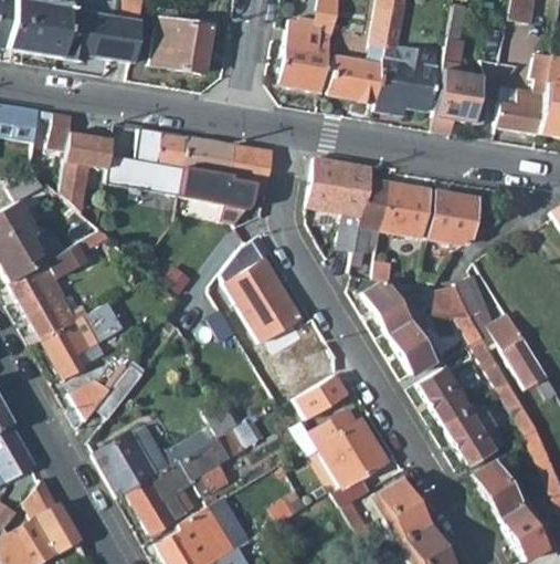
[(0,0),(0,47),(6,48),(14,0),(0,0)]
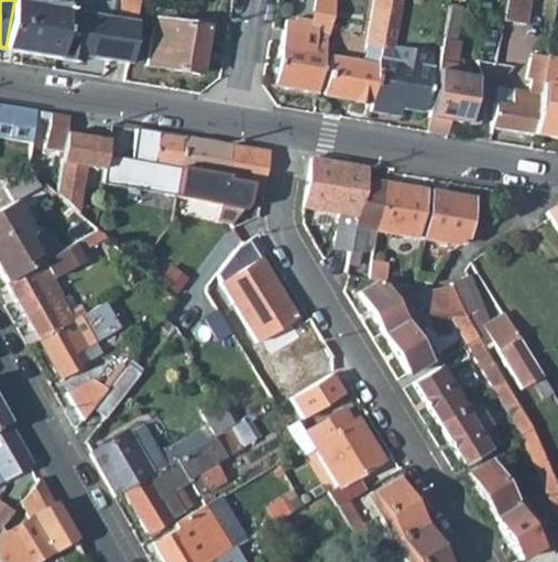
[(14,0),(6,47),(59,57),(68,0),(61,0),(59,8),(20,1),(14,0)]
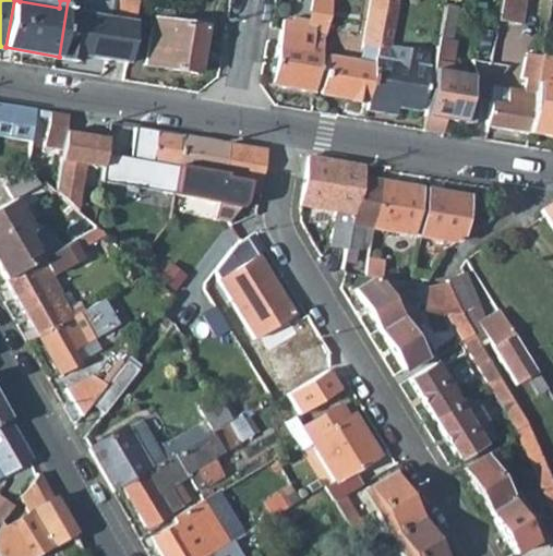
[(105,16),(81,13),(82,0),(68,0),(59,57),(82,60),(82,55),(130,62),(140,1),(128,0),(124,21),(105,16)]
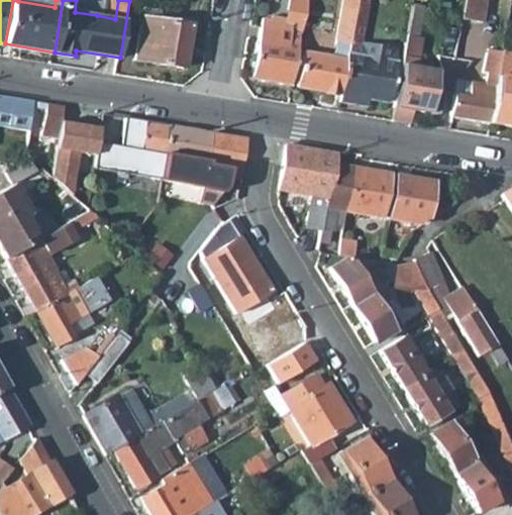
[(99,3),(97,0),(76,0),(75,12),(97,15),(99,3)]
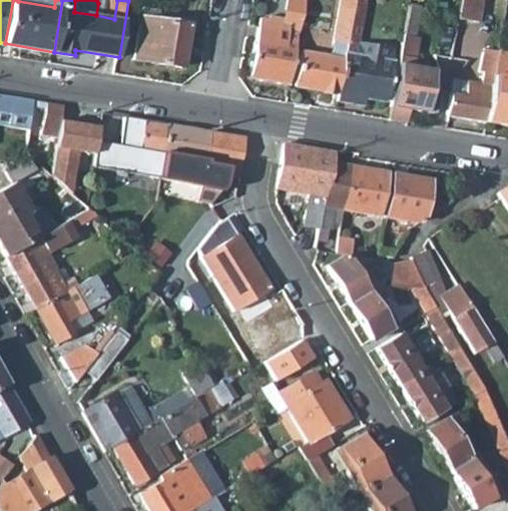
[(263,25),(254,77),(292,83),(295,69),(306,0),(291,0),(289,18),(288,23),(284,29),(263,25)]
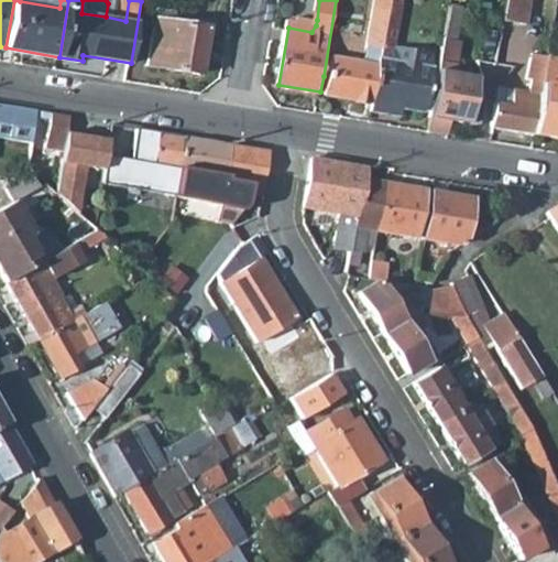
[(376,0),(375,7),(391,10),(393,1),(393,0),(376,0)]
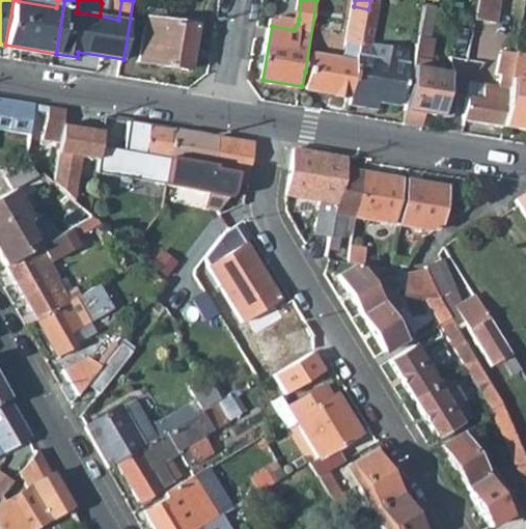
[(479,0),(476,19),(498,23),(501,0),(479,0)]
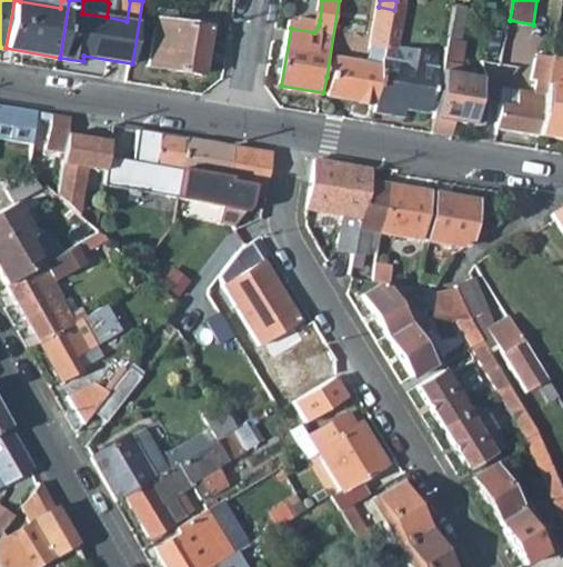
[(432,110),(439,68),(398,60),(406,3),(396,1),(394,10),(391,30),(383,77),(379,102),(378,110),(400,115),(401,107),(430,112),(432,110)]
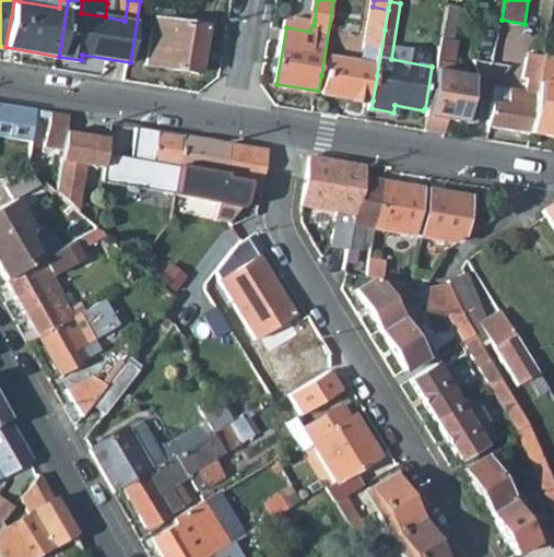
[(439,61),(454,64),(458,43),(454,42),(459,7),(449,6),(446,24),(439,61)]
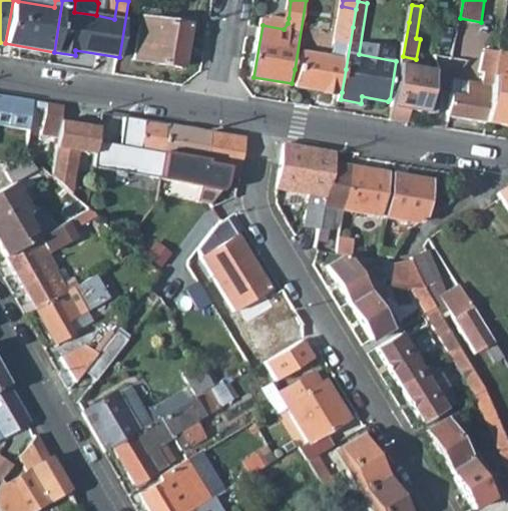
[(161,19),(163,9),(146,6),(145,16),(161,19)]
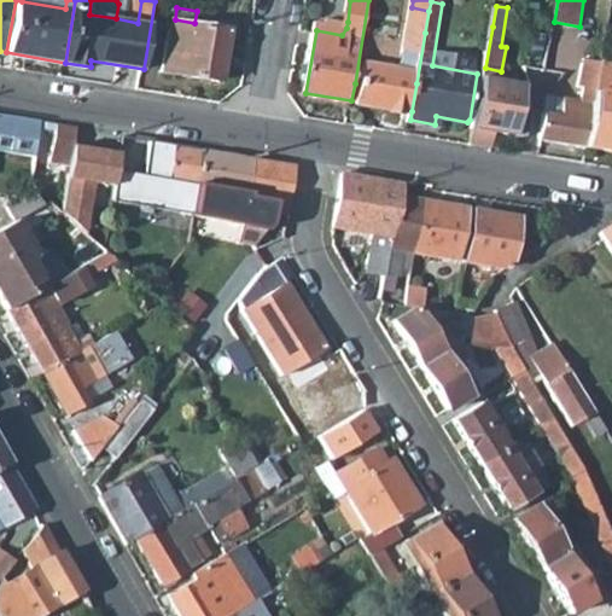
[(412,7),(402,67),(367,60),(360,103),(392,109),(407,111),(407,110),(412,111),(417,83),(425,33),(429,11),(412,7)]
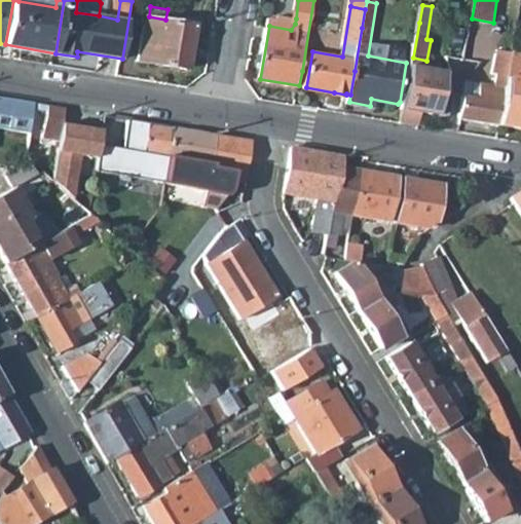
[(270,17),(269,26),(291,30),(295,24),(296,19),(278,15),(278,20),(270,17)]
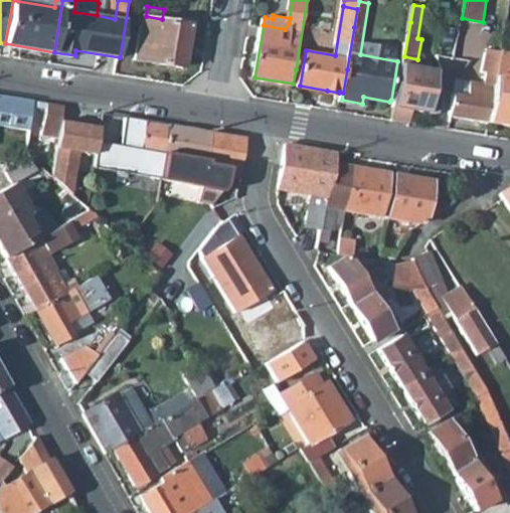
[(146,16),(139,58),(185,66),(191,24),(162,19),(146,16)]
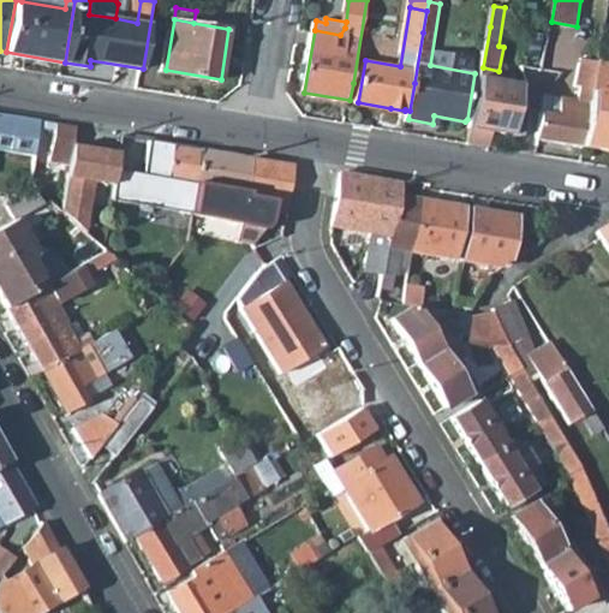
[(544,112),(541,138),(586,147),(592,111),(601,61),(583,59),(579,85),(583,87),(580,101),(563,99),(560,114),(544,112)]
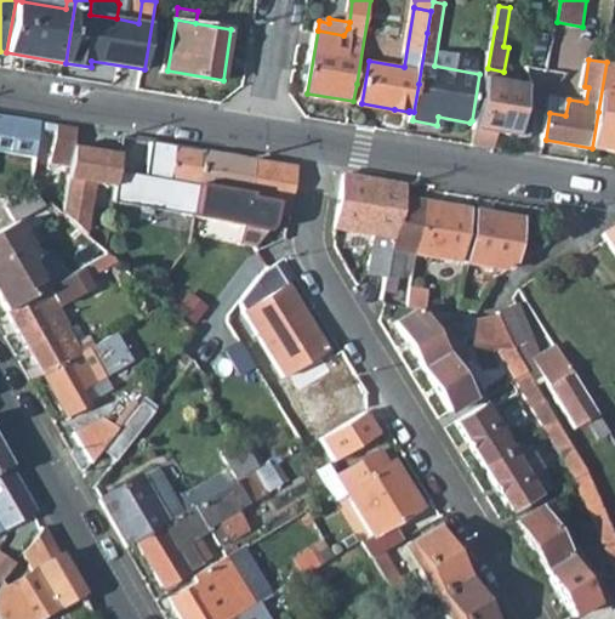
[(598,112),(592,148),(614,151),(614,101),(611,101),(614,86),(614,63),(607,62),(598,112)]
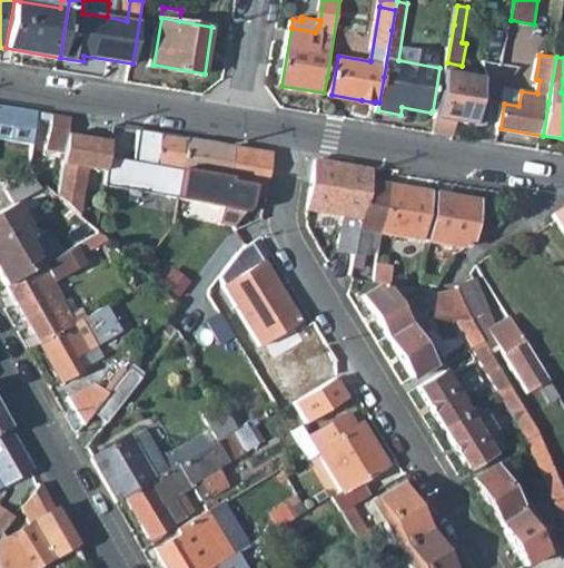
[(462,66),(447,62),(446,71),(461,75),(462,66)]
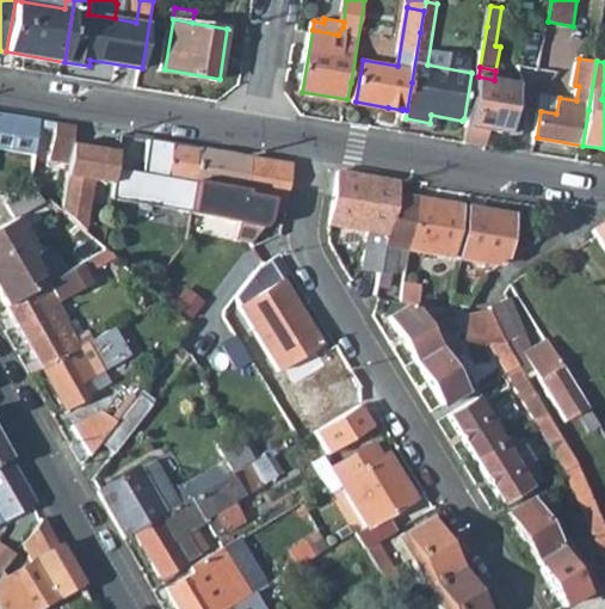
[(494,80),(479,77),(476,92),(470,127),(468,141),(486,145),(489,130),(520,136),(524,110),(491,103),(494,80)]
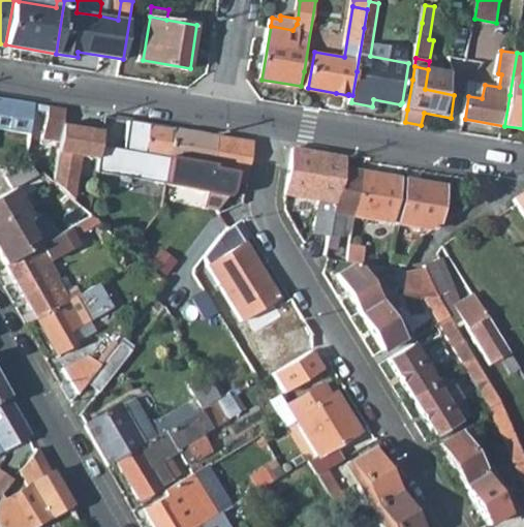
[(470,83),(468,96),(482,98),(485,85),(470,83)]
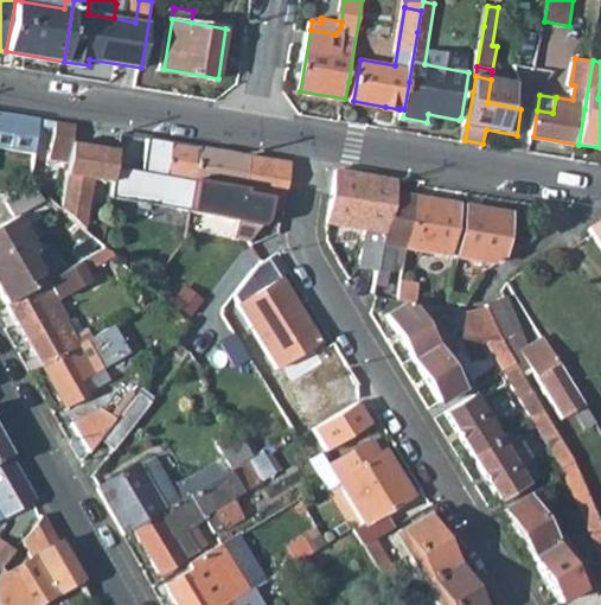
[(26,125),(29,115),(0,110),(0,126),(18,131),(20,123),(26,125)]
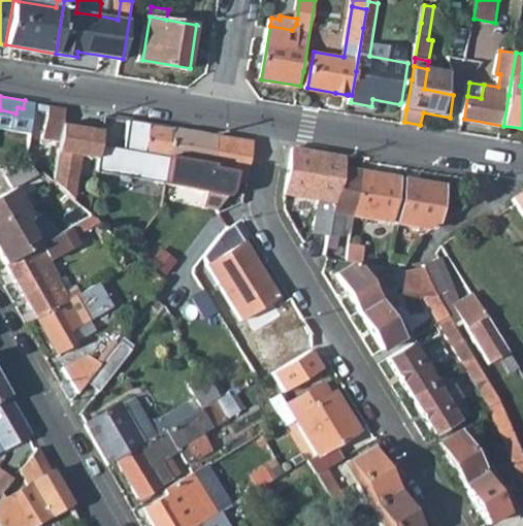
[(61,139),(64,122),(66,107),(50,104),(43,135),(61,139)]
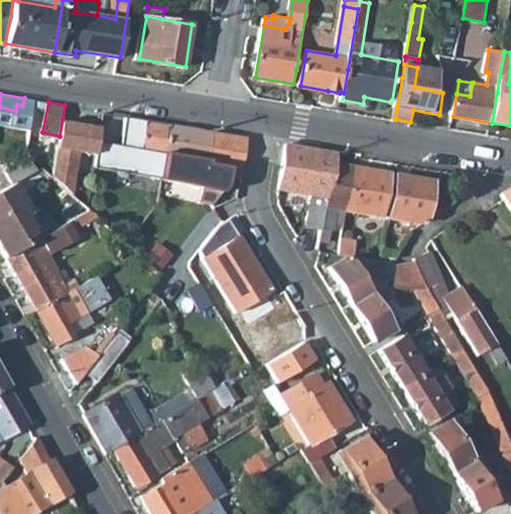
[(99,139),(96,152),(95,163),(124,168),(124,171),(133,173),(134,169),(162,174),(170,123),(125,115),(121,142),(99,139)]
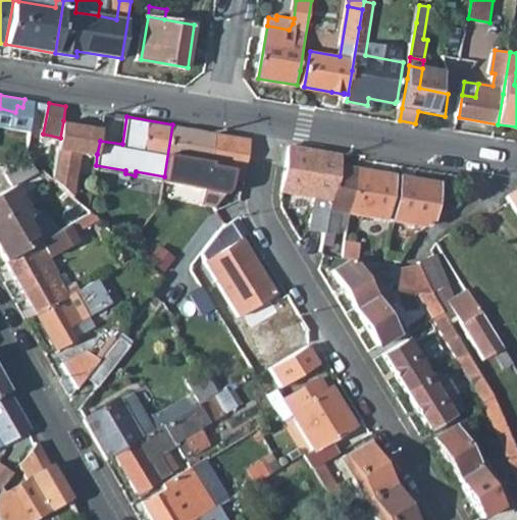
[(100,141),(102,128),(63,120),(60,138),(58,147),(82,151),(97,154),(100,141)]
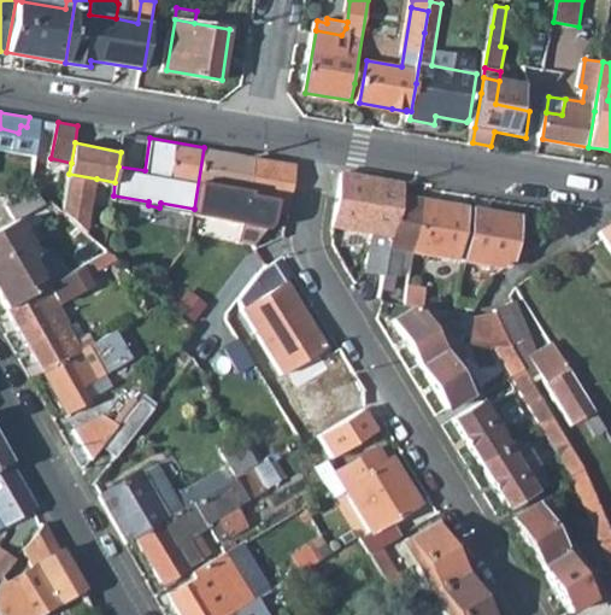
[(204,147),(194,209),(194,214),(269,226),(271,211),(272,201),(248,194),(256,157),(204,147)]
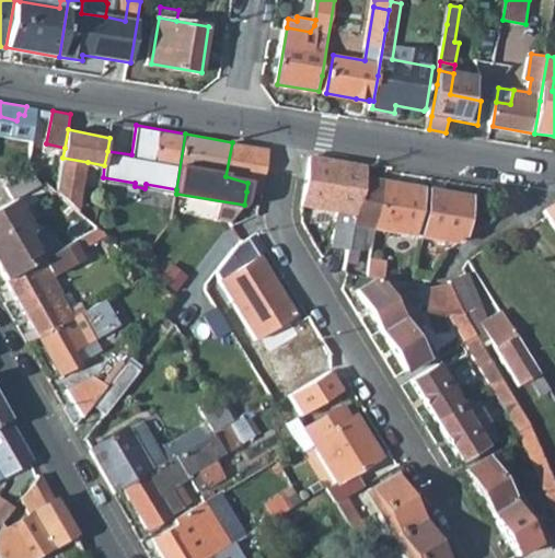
[(270,148),(232,142),(226,176),(247,183),(246,192),(263,194),(270,148)]
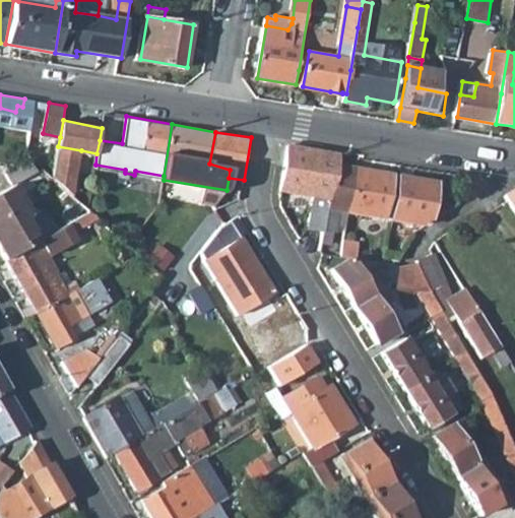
[(340,153),(291,145),(283,190),(315,196),(309,228),(325,232),(326,227),(340,153)]
